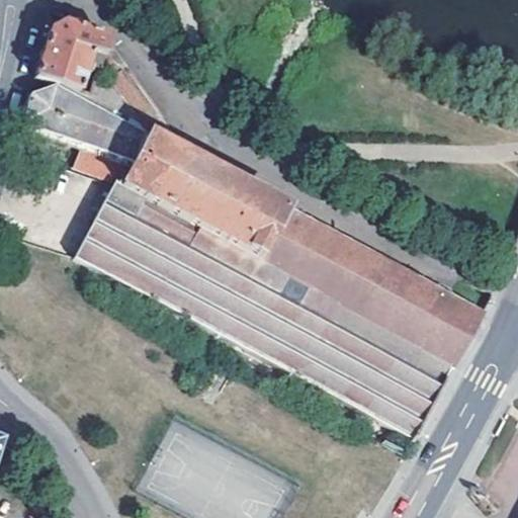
[(53,84),(77,91),(87,58),(98,62),(104,41),(102,38),(60,25),(47,32),(39,57),(32,78),(53,84)]
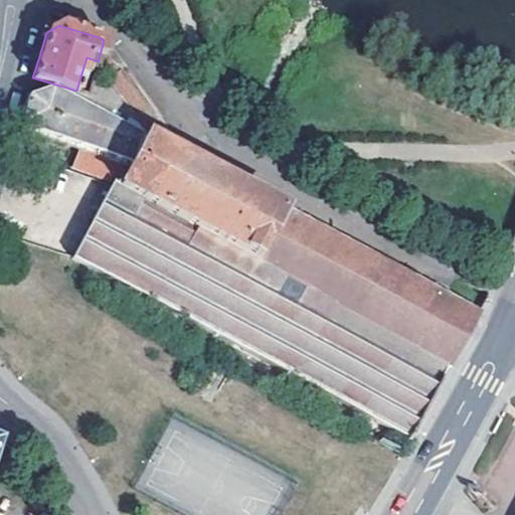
[(104,41),(98,61),(96,67),(105,79),(124,68),(104,41)]
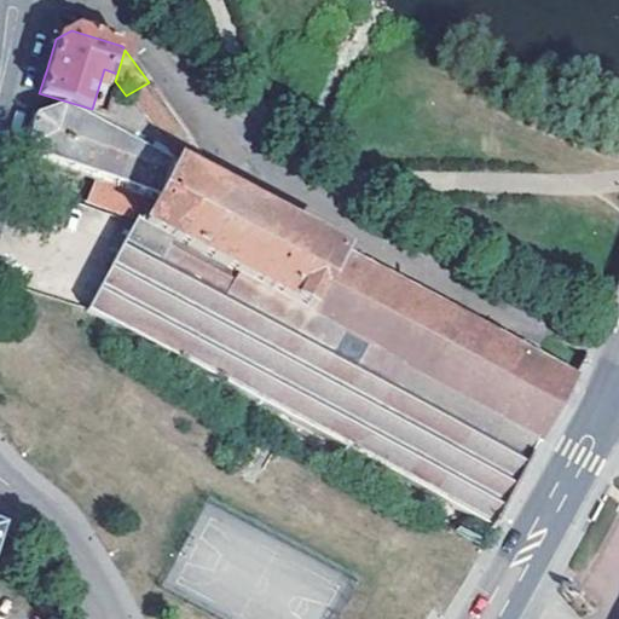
[(110,137),(171,167),(197,180),(208,166),(149,82),(126,96),(115,81),(105,114),(117,120),(110,137)]
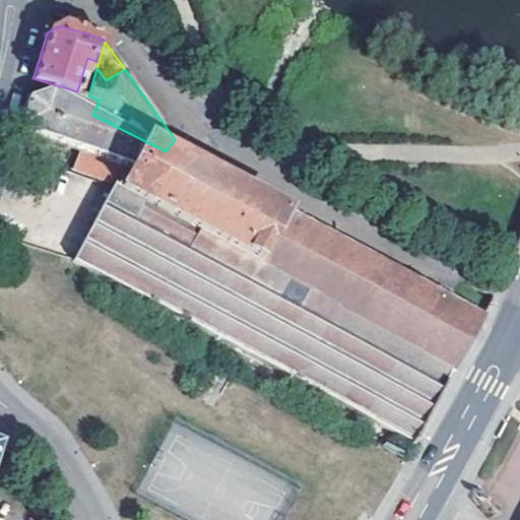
[(18,126),(131,165),(143,140),(92,115),(99,101),(88,95),(77,91),(53,84),(52,87),(27,98),(23,111),(18,126)]
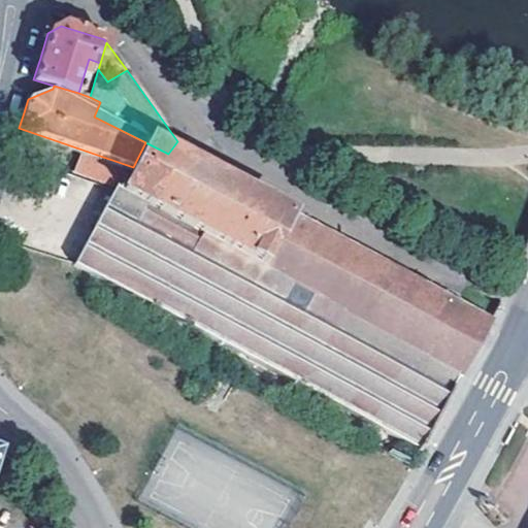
[(121,191),(260,265),(286,216),(272,208),(168,154),(145,142),(133,167),(121,191)]
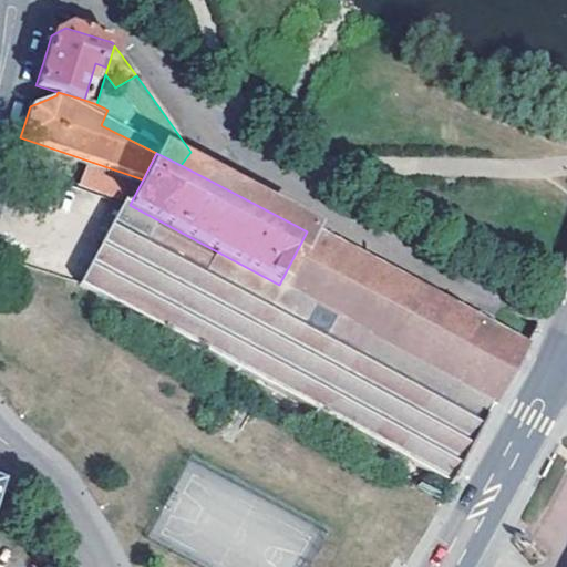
[(453,480),(495,401),(279,285),(130,205),(123,202),(80,281),(453,480)]
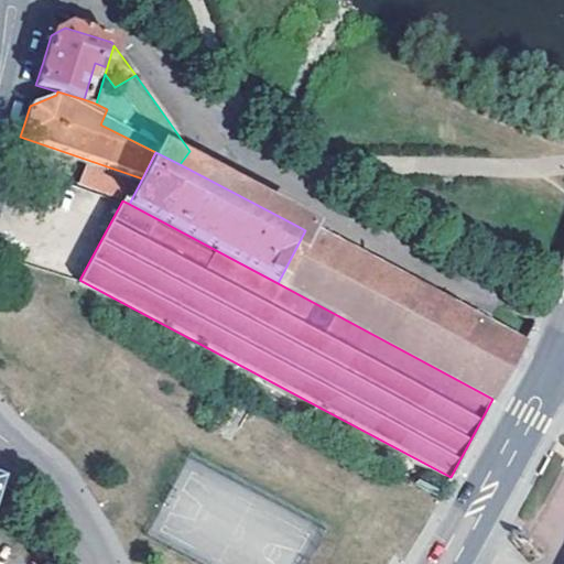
[(278,283),(492,399),(521,345),(305,230),(278,283)]
